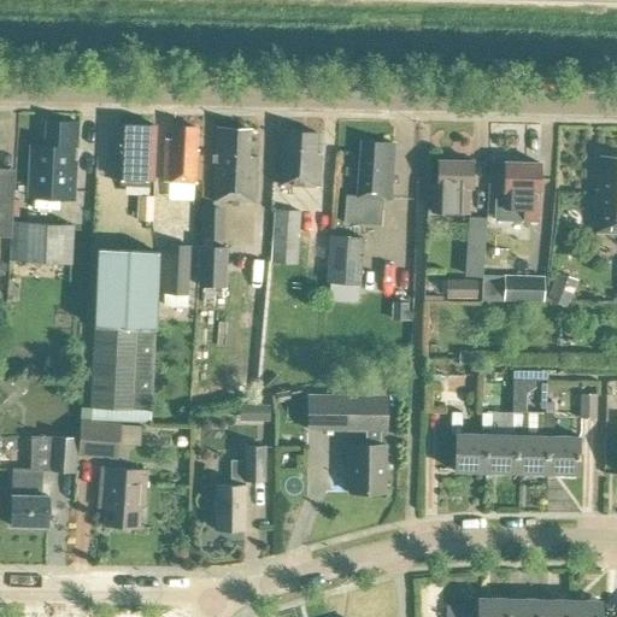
[(29,147),(28,198),(74,200),(76,159),(74,159),(74,150),(76,150),(77,123),(46,122),(45,147),(36,147),(29,147)]
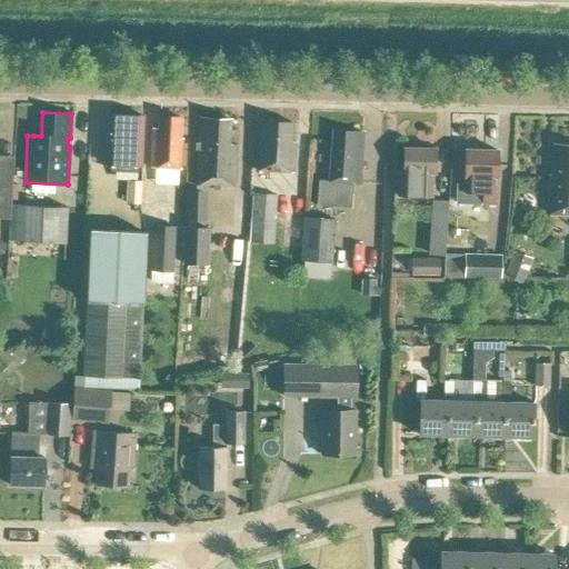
[(108,116),(106,165),(141,167),(143,117),(108,116)]
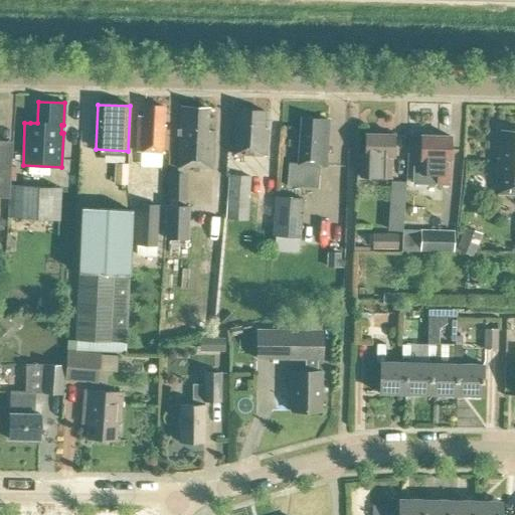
[(136,152),(163,153),(165,126),(163,125),(164,107),(144,107),(143,117),(138,116),(136,152)]
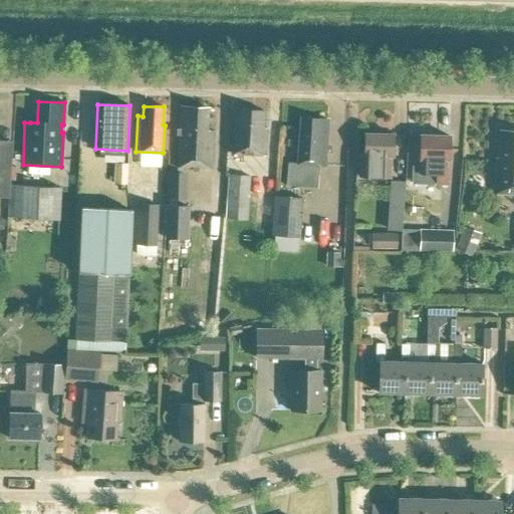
[(178,169),(212,170),(213,132),(207,131),(208,108),(180,107),(178,169)]
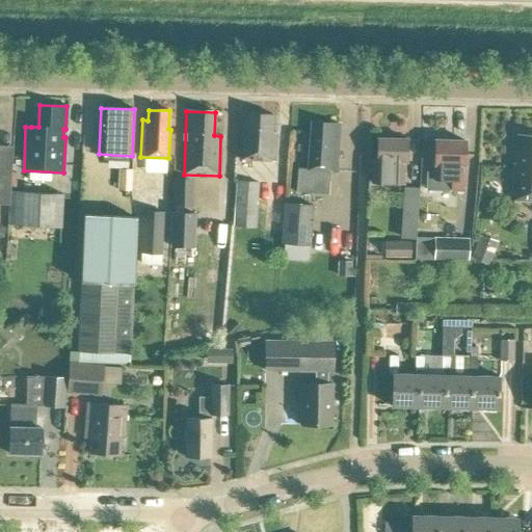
[(272,133),(273,115),(243,113),(241,160),(274,161),(276,133),(272,133)]
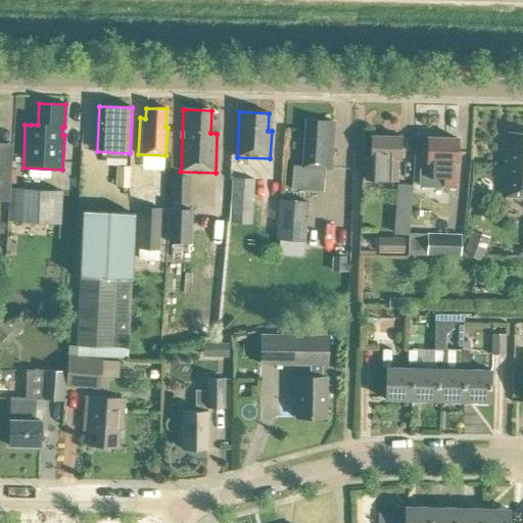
[(306,122),(302,167),(293,165),(291,189),(323,192),(325,169),(331,170),(333,148),(331,148),(333,124),(306,122)]
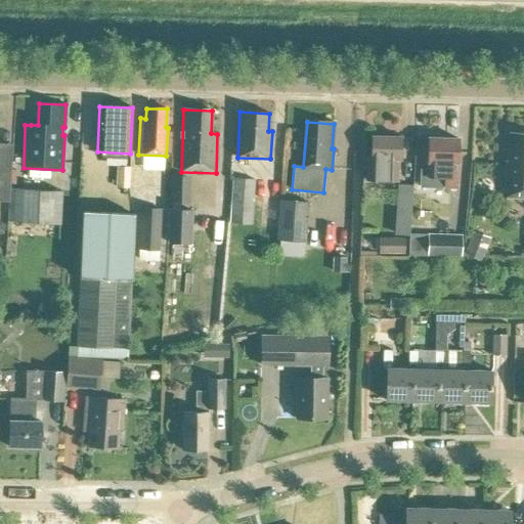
[(505,198),(523,198),(523,133),(511,133),(510,162),(506,162),(505,198)]
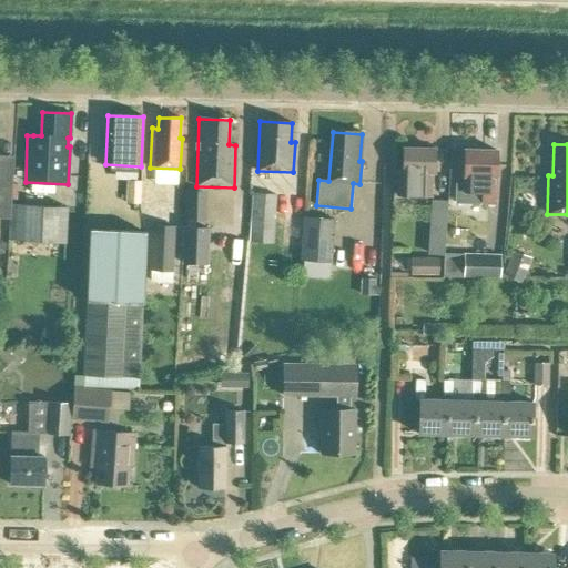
[(403,148),(402,171),(398,171),(397,195),(430,196),(432,173),(434,173),(434,149),(403,148)]
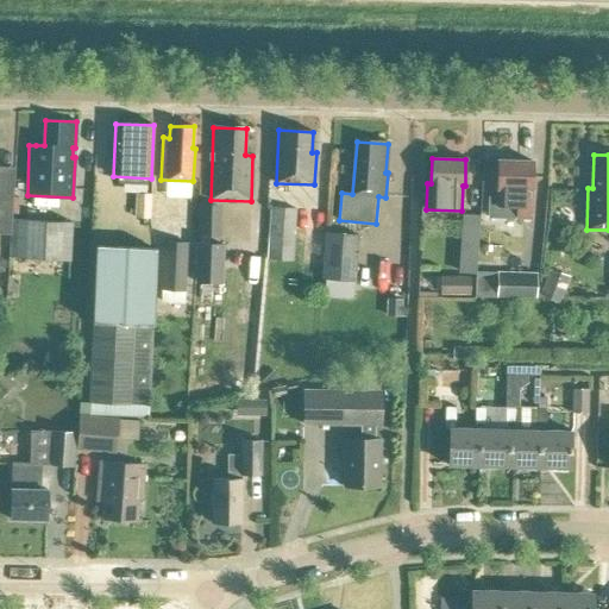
[(497,161),(496,199),(489,198),(488,218),(531,219),(531,190),(532,190),(532,162),(497,161)]
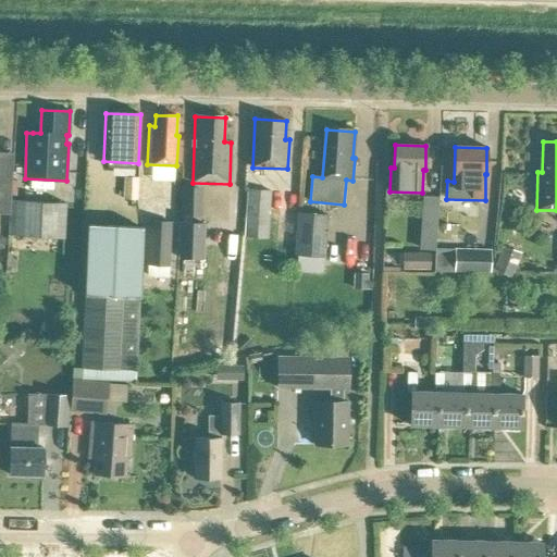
[(0,213),(2,214),(0,227),(8,229),(9,214),(10,214),(11,201),(13,152),(0,152),(0,213)]
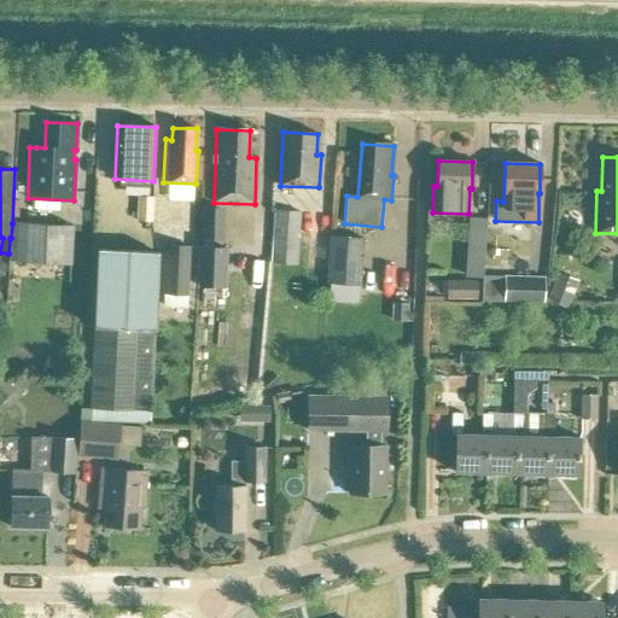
[(152,222),(153,197),(138,197),(136,221),(152,222)]
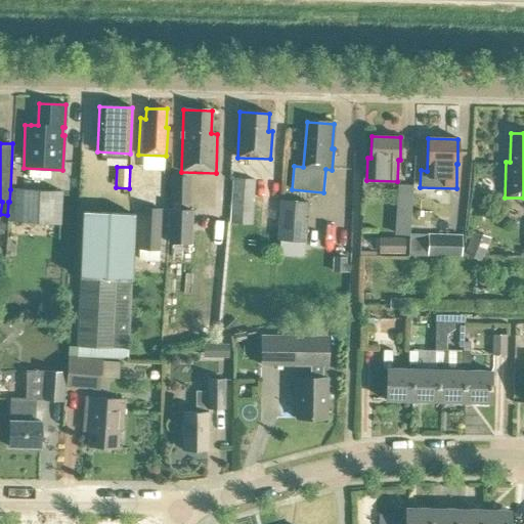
[(169,204),(189,205),(190,177),(170,176),(169,204)]
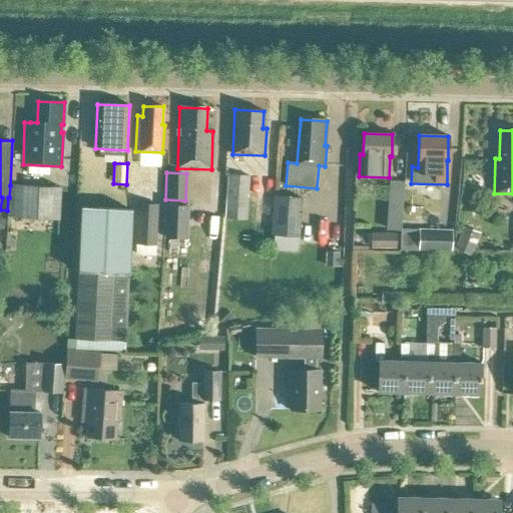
[(225,219),(246,220),(249,176),(228,175),(225,219)]
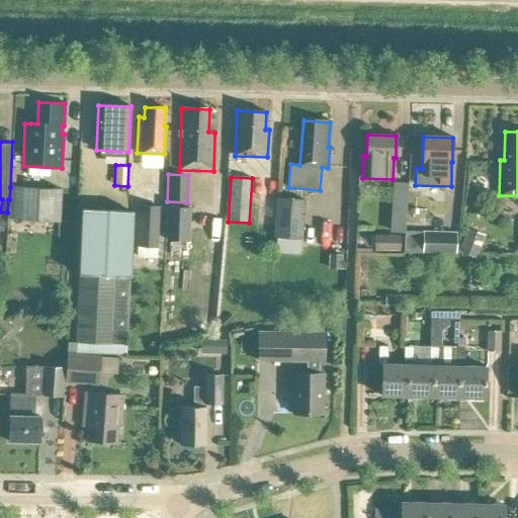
[(61,189),(10,187),(8,220),(59,223),(61,189)]
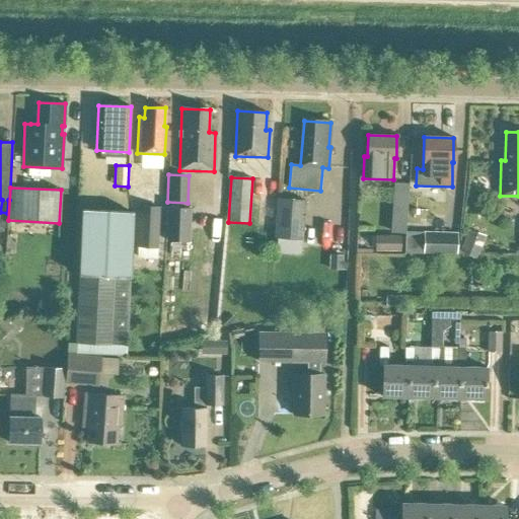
[(392,196),(391,215),(405,216),(408,197),(392,196)]
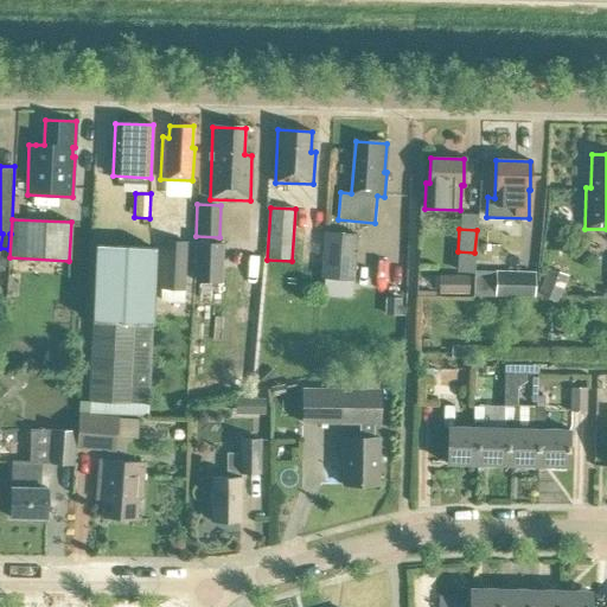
[(351,300),(352,280),(353,281),(358,235),(326,232),(323,279),(324,279),(323,298),(351,300)]
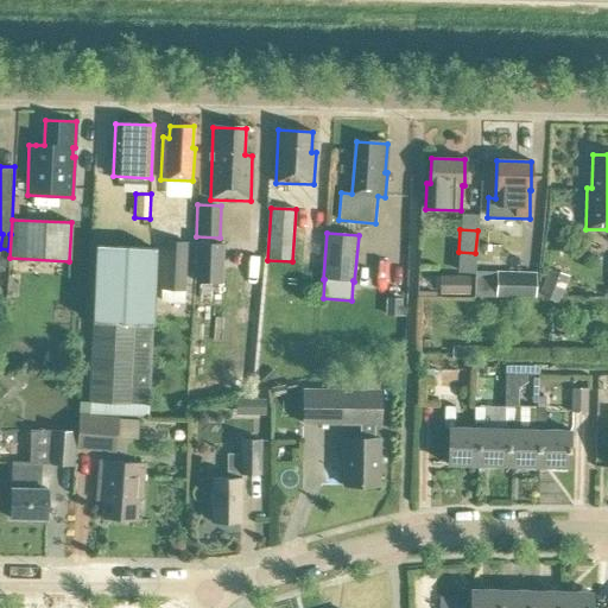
[(160,291),(162,291),(160,304),(184,305),(188,242),(163,241),(160,291)]
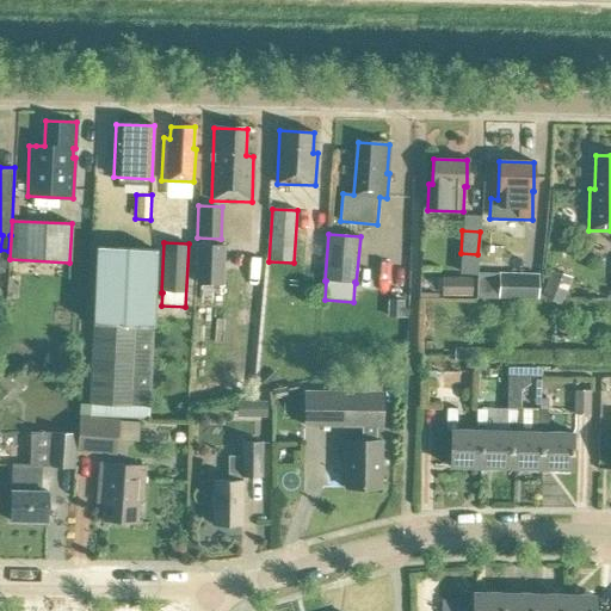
[(197,245),(196,285),(224,287),(226,246),(197,245)]
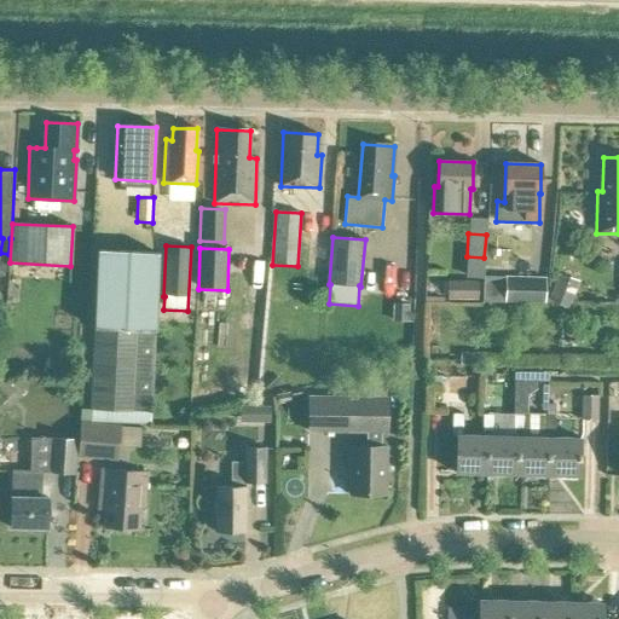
[(98,250),(91,410),(82,410),(81,421),(82,421),(82,422),(122,423),(122,422),(150,423),(155,330),(157,254),(142,253),(98,250)]
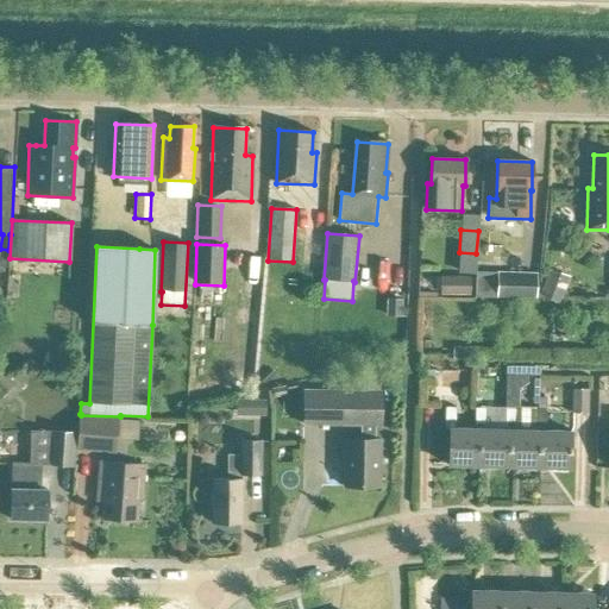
[(560,299),(570,276),(551,268),(541,292),(560,299)]
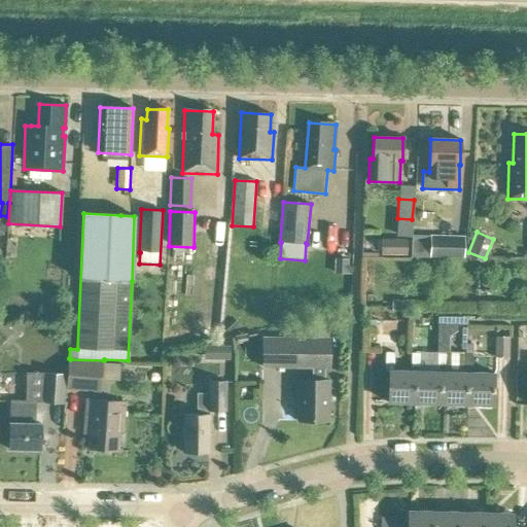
[(429,257),(463,259),(464,237),(429,236),(429,257)]
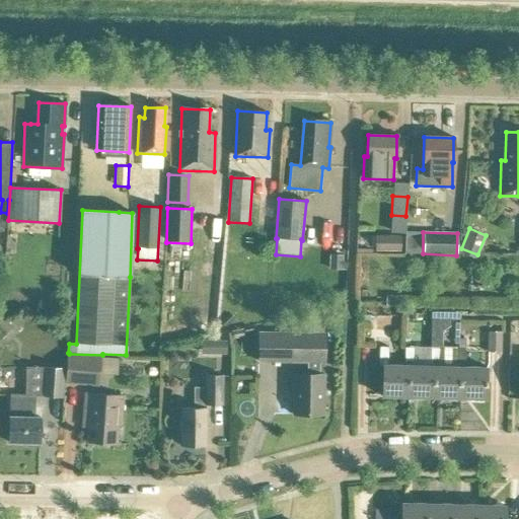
[(375,236),(374,252),(400,252),(400,236),(375,236)]
